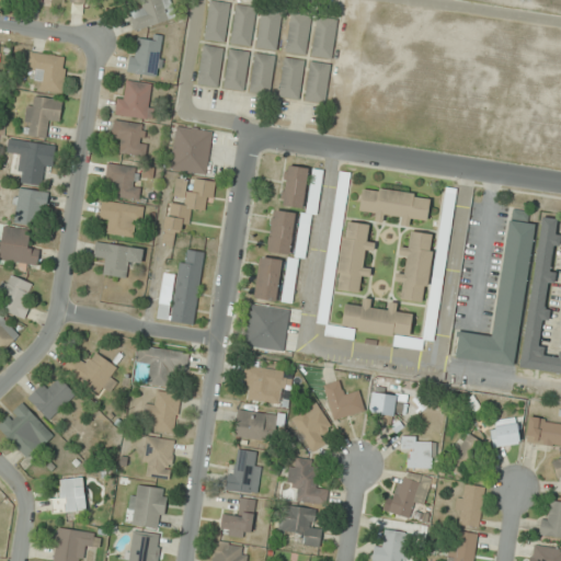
[(139,0),(141,9),(130,12),(135,31),(176,20),(171,0),(139,0)]
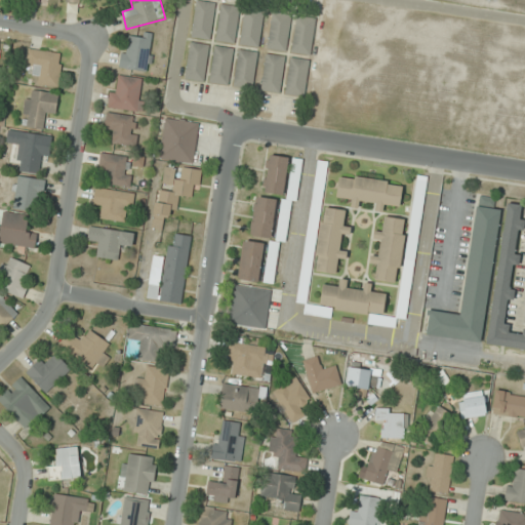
[(193,38),(210,39),(213,2),(196,1),(193,38)]
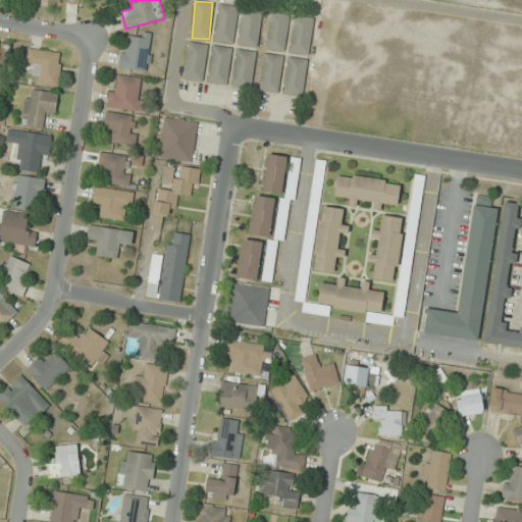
[(232,43),(239,7),(220,4),(214,40),(232,43)]
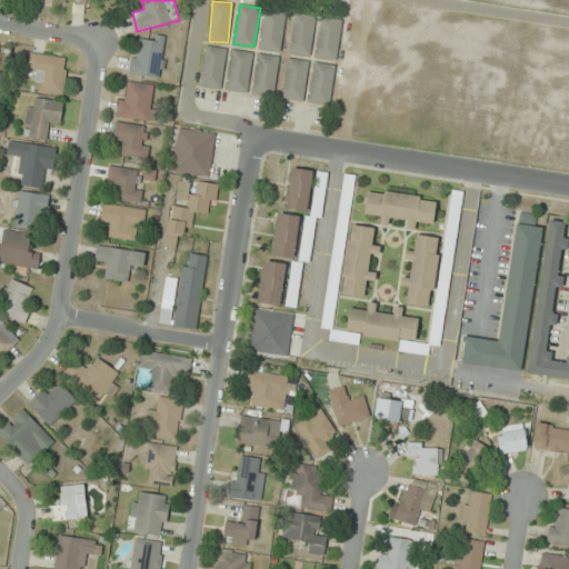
[(260,48),(279,51),(286,15),(267,10),(260,48)]
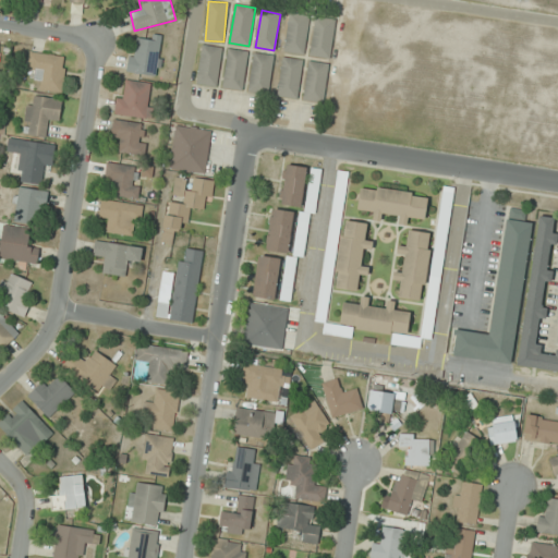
[(284,51),(305,53),(310,15),(289,13),(284,51)]
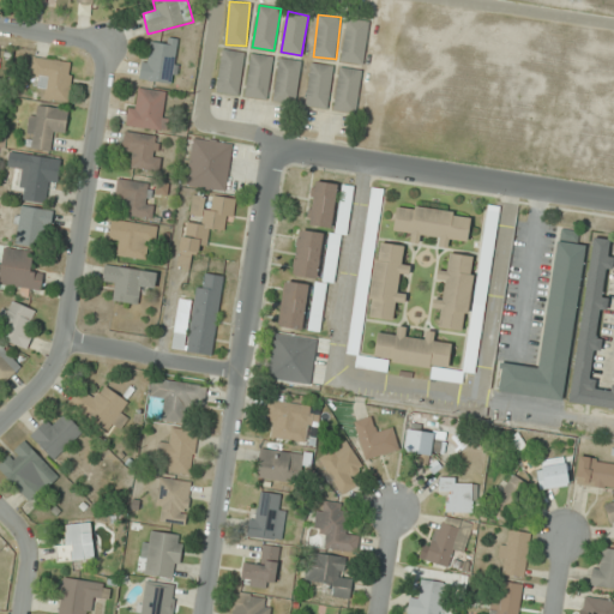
[(343,61),(363,64),(368,22),(347,19),(343,61)]
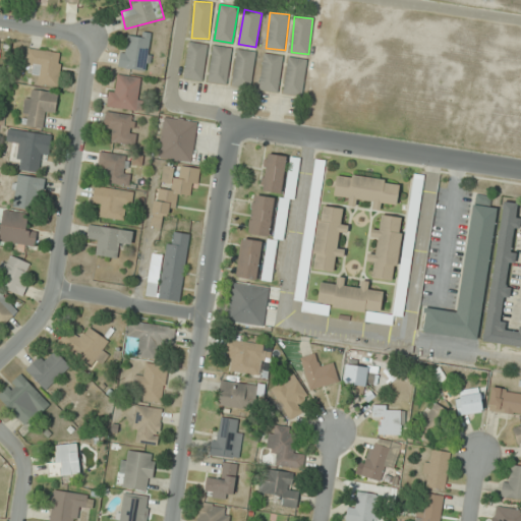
[(123,47),(119,66),(147,71),(153,40),(133,36),(130,48),(123,47)]
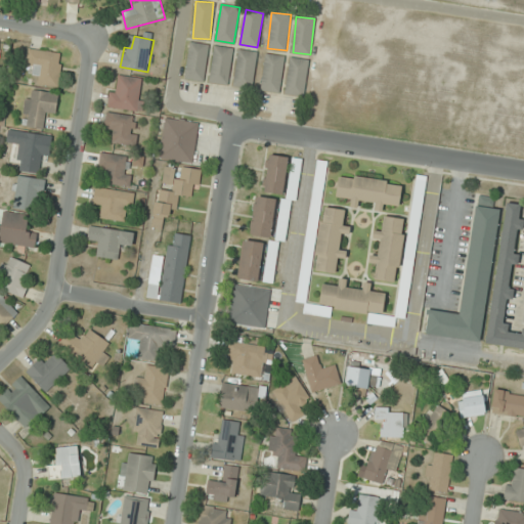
[(184,78),(203,82),(209,45),(190,42),(184,78)]
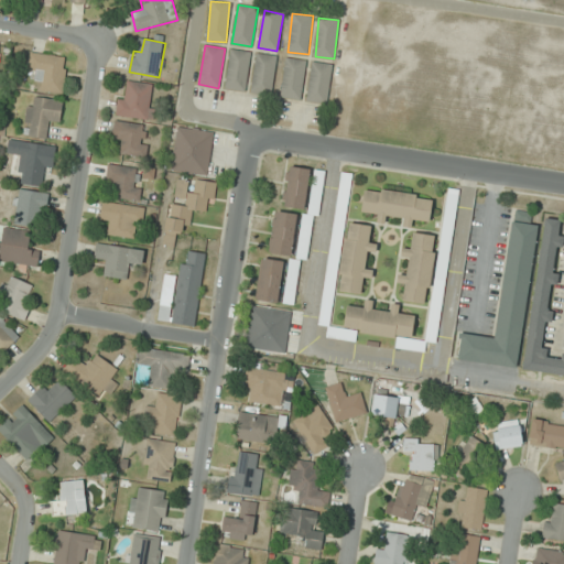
[(226,89),(247,90),(249,51),(229,50),(226,89)]
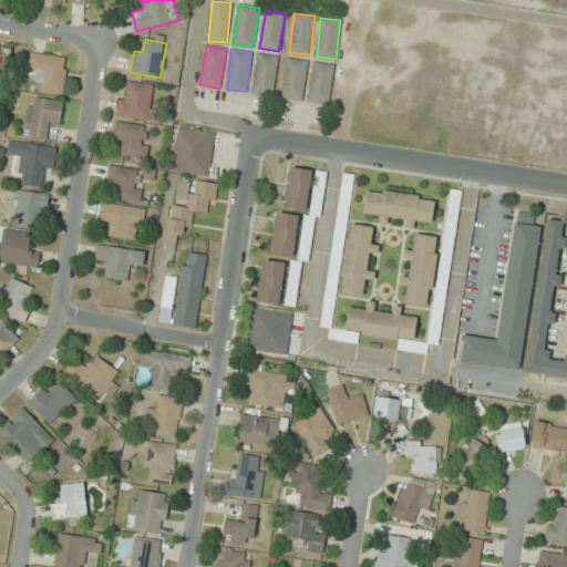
[(37,90),(63,94),(69,58),(31,52),(28,74),(39,75),(37,90)]
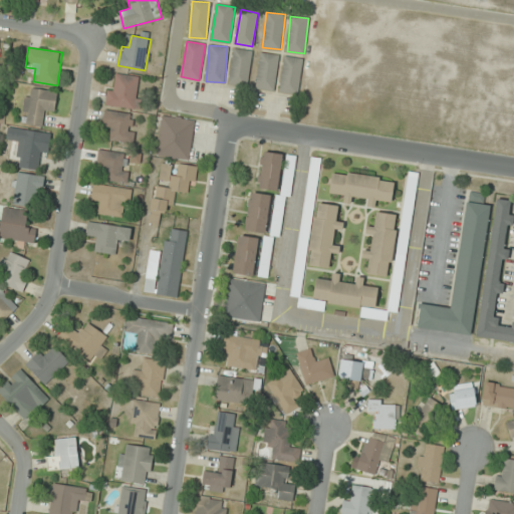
[(252,51),(234,48),(229,84),(246,87),(252,51)]
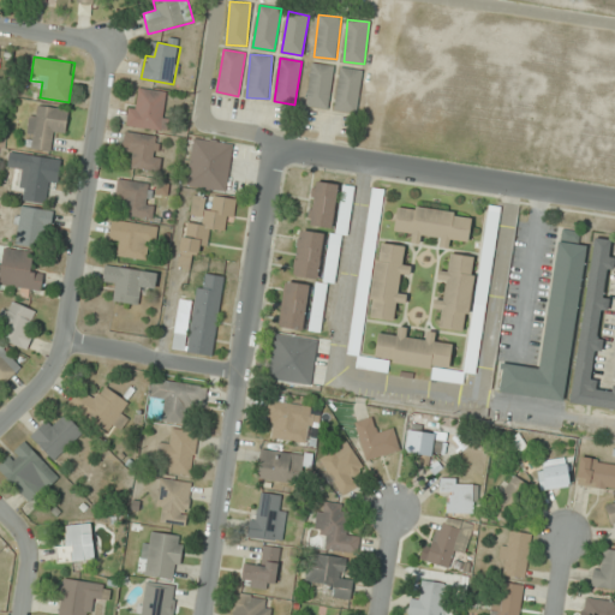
[(306,106),(328,108),(333,66),(311,64),(306,106)]
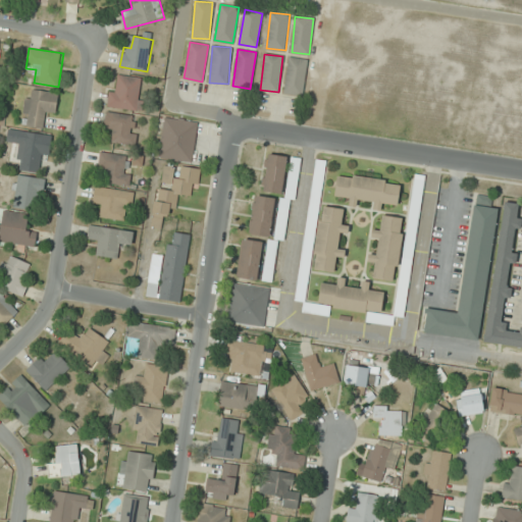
[(284,94),(303,96),(307,59),(289,57),(284,94)]
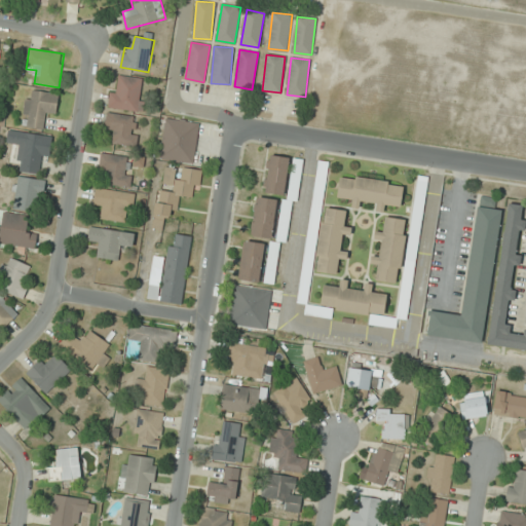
[(141,111),(144,78),(113,75),(110,109),(141,111)]
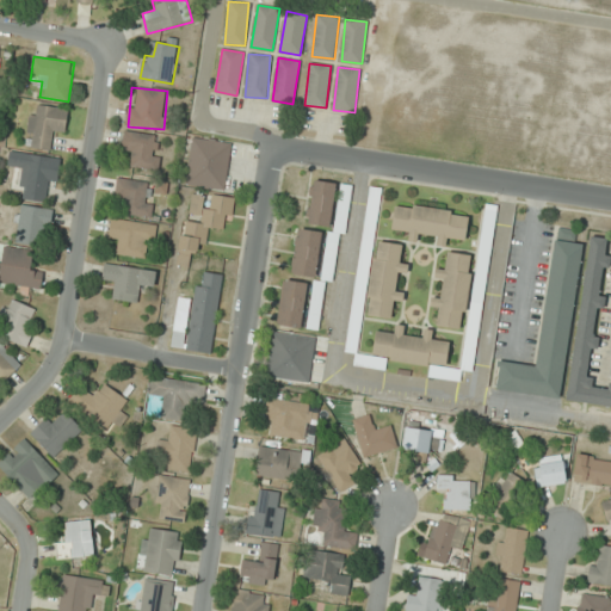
[(25,146),(49,150),(54,131),(65,134),(69,110),(34,103),(25,146)]
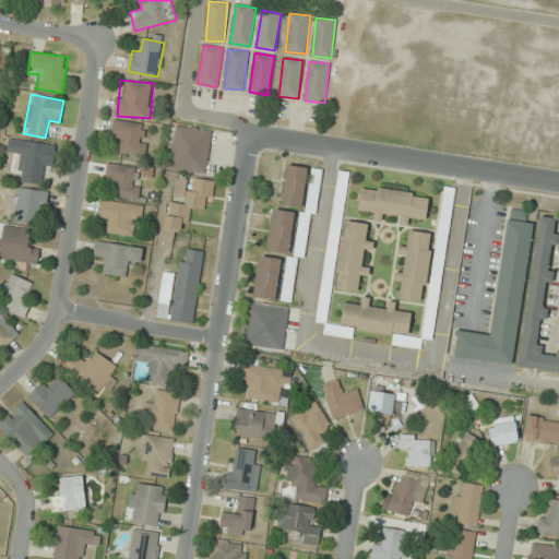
[(143,156),(149,125),(115,120),(111,139),(121,141),(120,152),(143,156)]
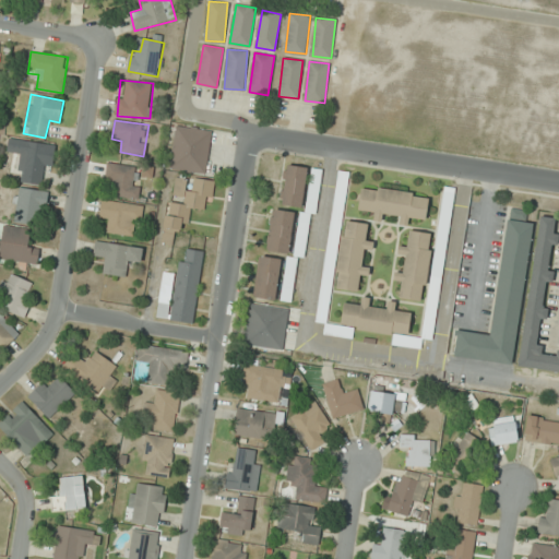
[(206,174),(212,130),(176,126),(170,169),(206,174)]
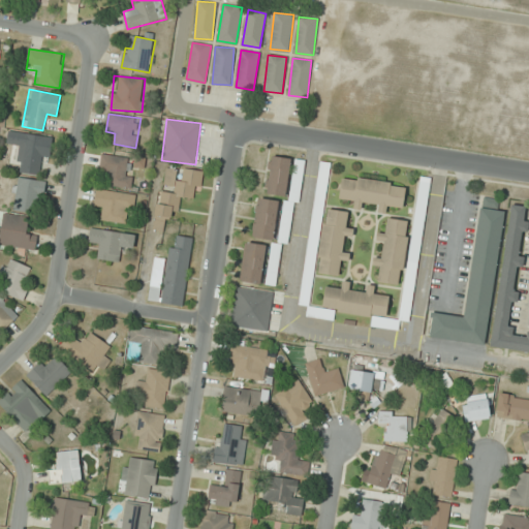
[(41,176),(48,137),(14,131),(12,142),(22,143),(17,170),(41,176)]
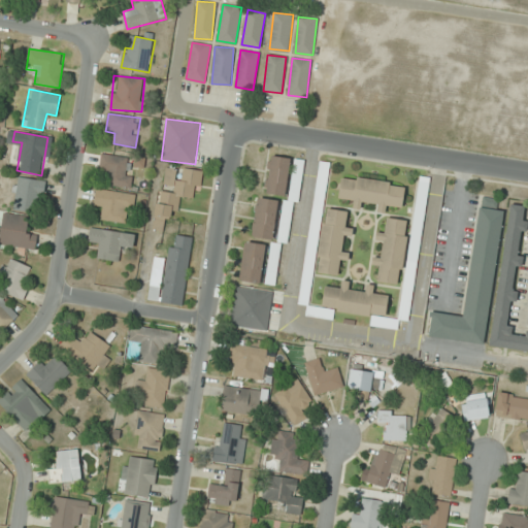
[(101,172),(108,172),(108,187),(131,187),(131,156),(101,156),(101,172)]
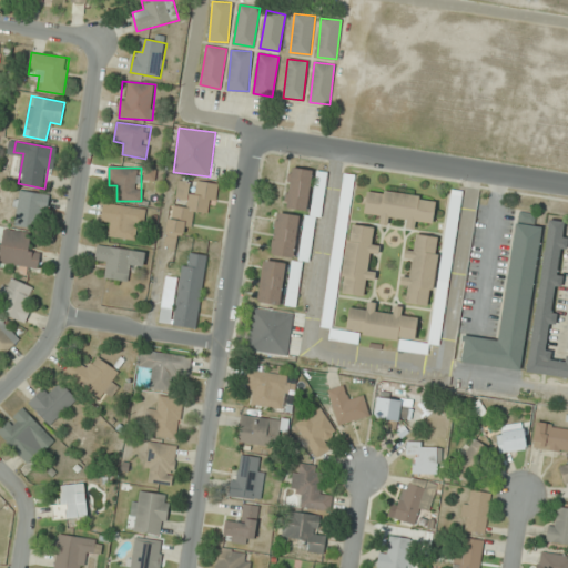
[(287,209),(307,211),(312,170),(292,168),(287,209)]
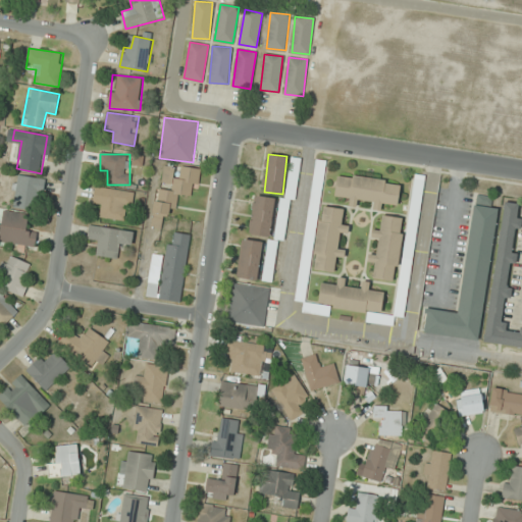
[(310,206),(320,207),(326,161),(316,159),(310,206)]
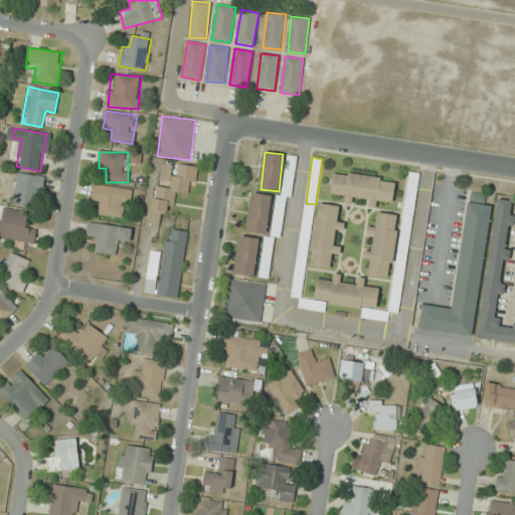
[(150,224),(159,225),(160,213),(170,215),(174,191),(192,194),(197,166),(160,161),(150,224)]
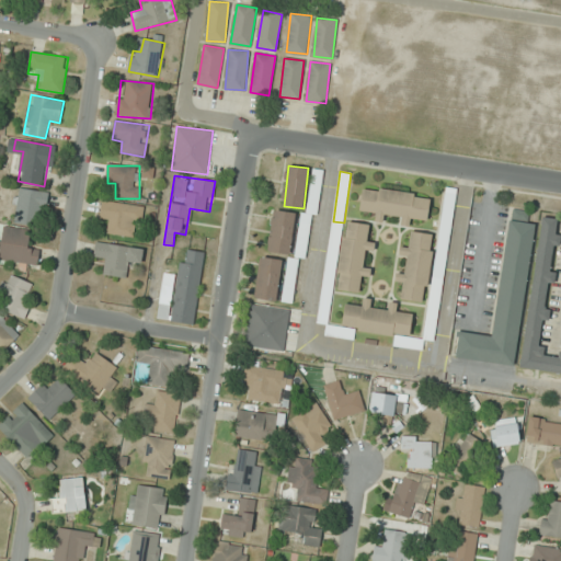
[(359,210),(376,212),(375,220),(385,221),(386,214),(400,216),(399,225),(410,227),(411,218),(427,220),(431,196),(363,187),(359,210)]
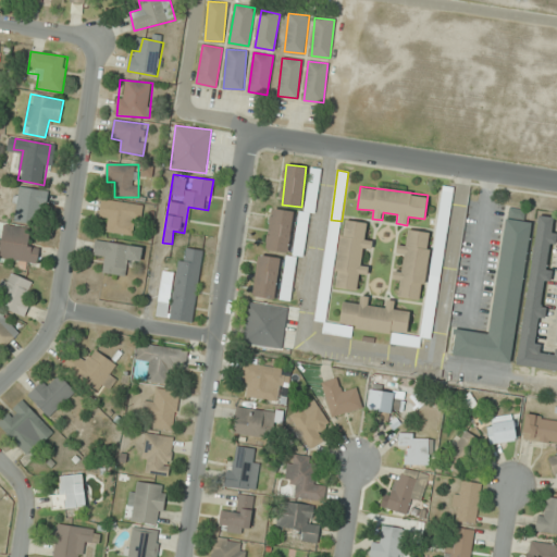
[(48,190),(17,187),(13,221),(44,224),(48,190)]
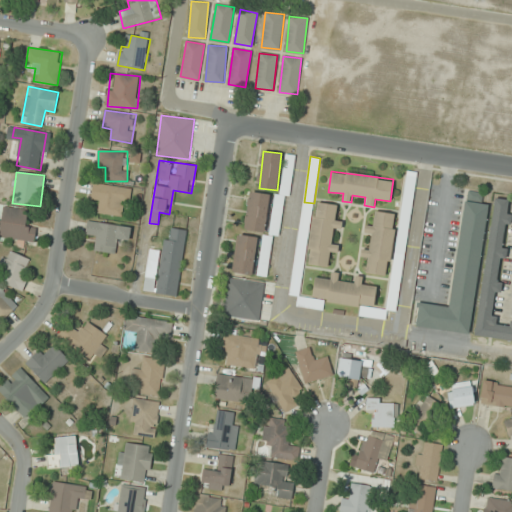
[(98,213),(127,216),(130,188),(93,183),(91,202),(99,203),(98,213)]
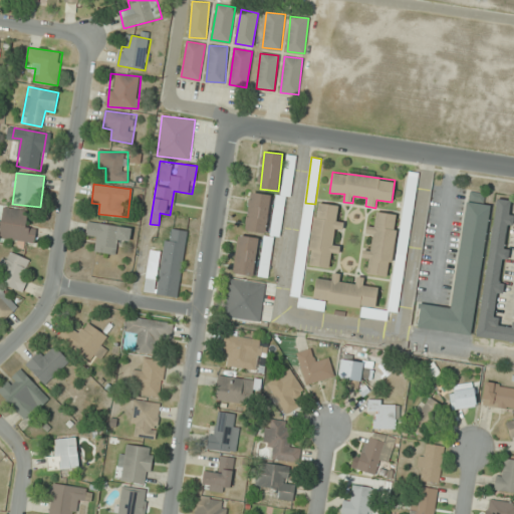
[(270,195),(250,192),(245,231),(265,233),(270,195)]
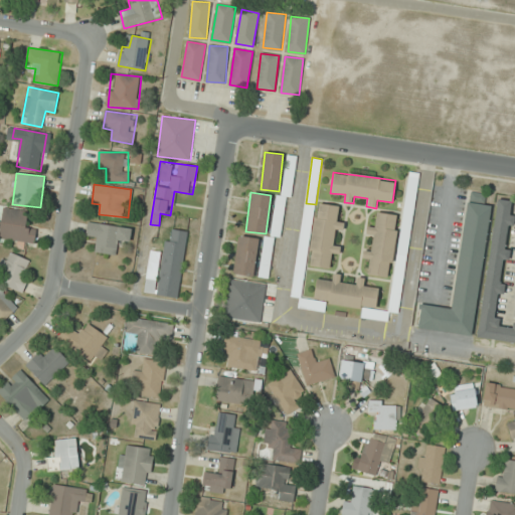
[(453,309),(419,305),(416,329),(474,336),(490,205),(483,204),(484,194),(467,192),(453,309)]
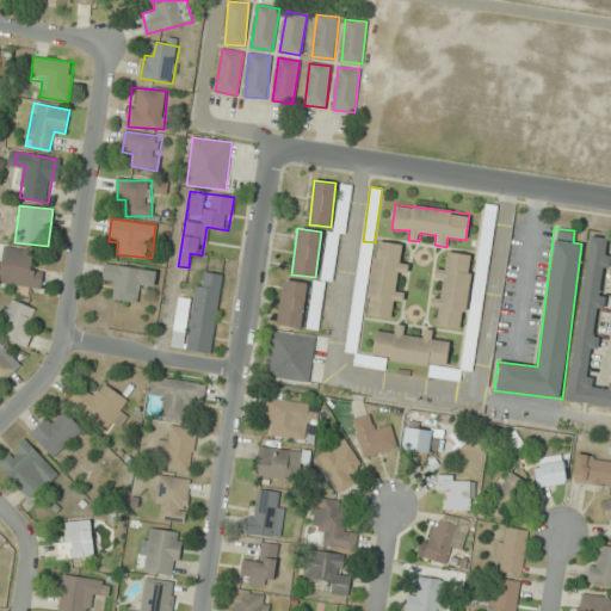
[(568,401),(610,406),(610,382),(609,383),(609,389),(590,387),(606,254),(604,254),(606,239),(588,236),(568,401)]
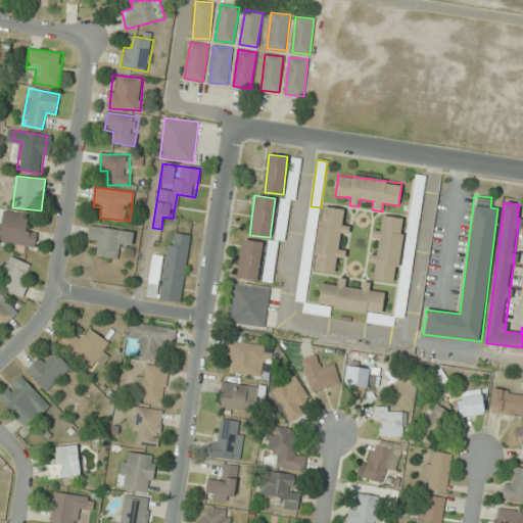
[(335,272),(336,252),(338,253),(340,234),(348,234),(349,226),(342,225),(343,208),(321,206),(316,271),(335,272)]
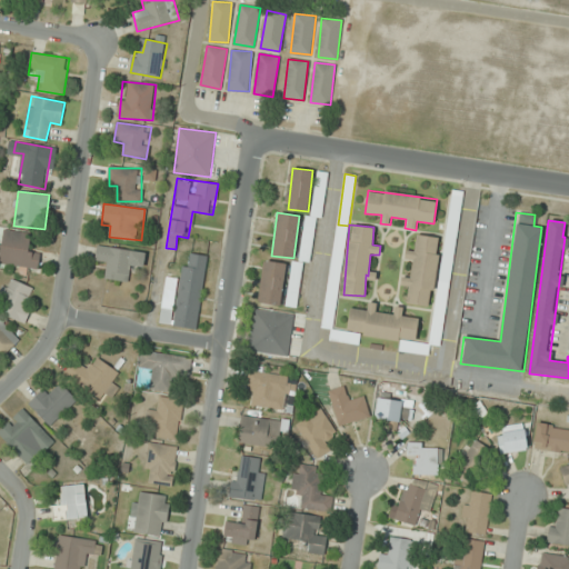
[(32,235),(2,229),(0,243),(0,262),(38,269),(40,250),(30,249),(32,235)]
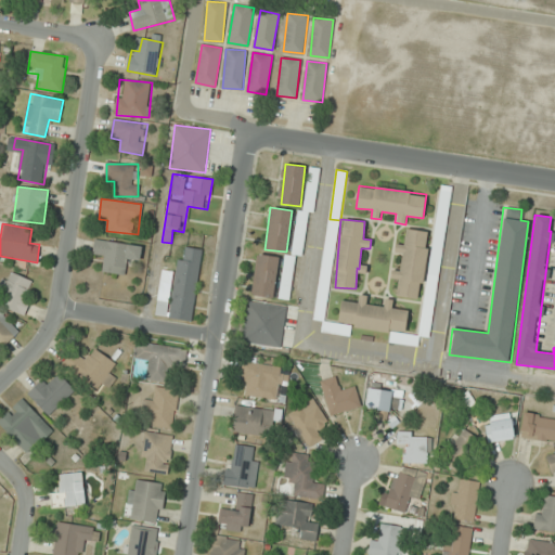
[(422,298),(428,231),(407,229),(405,245),(395,244),(395,253),(402,254),(401,271),(391,270),(390,279),(399,280),(398,296),(422,298)]
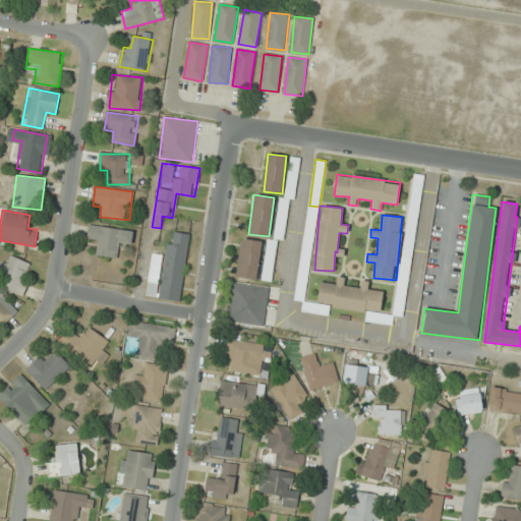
[(96,255),(117,258),(119,247),(130,249),(133,231),(90,224),(87,241),(98,243),(96,255)]
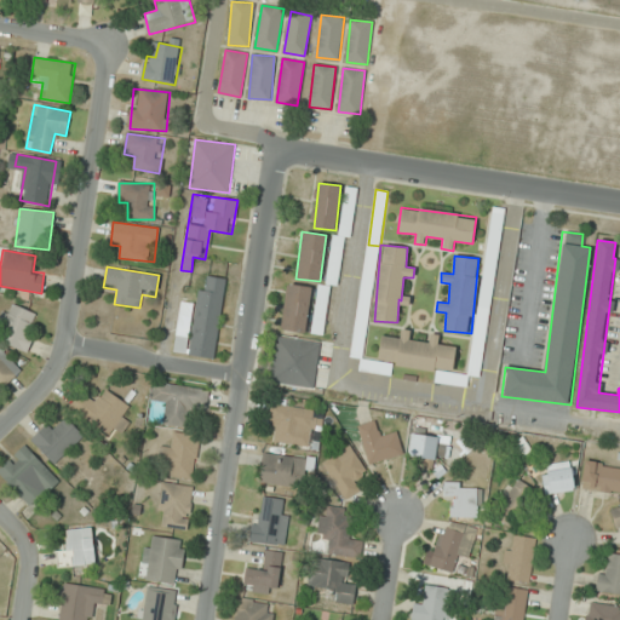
[(216,359),(227,279),(201,275),(196,304),(181,302),(173,352),(216,359)]
